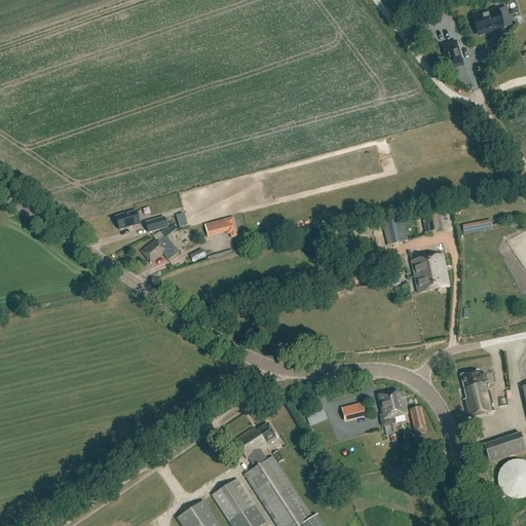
[(479,35),(502,29),(497,10),(474,17),(479,35)]
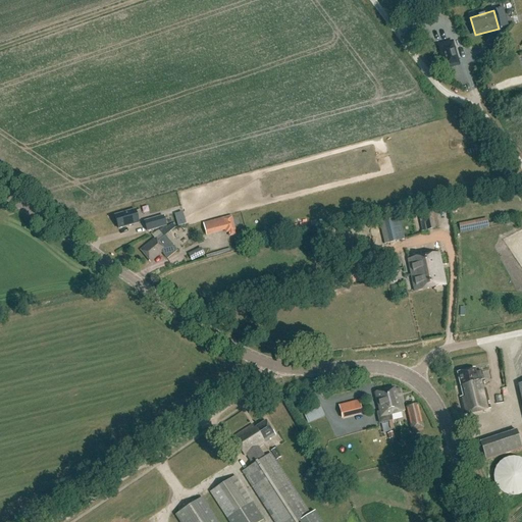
[(442,61),(445,69),(459,65),(457,57),(442,61)]
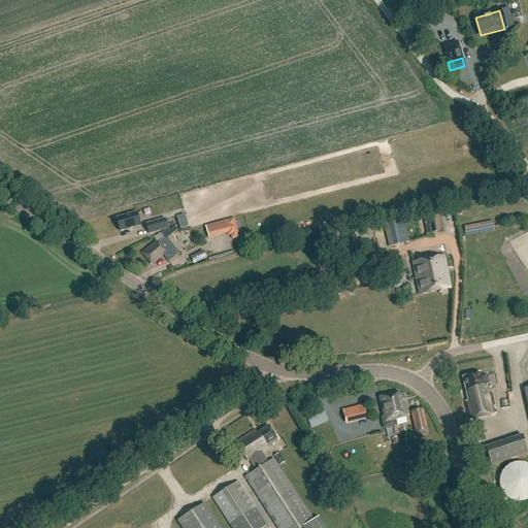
[(117,219),(120,232),(140,226),(136,212),(117,219)]
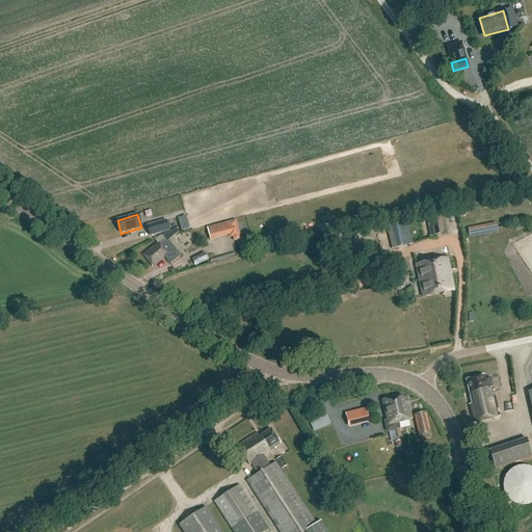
[(434,235),(442,234),(439,216),(431,217),(434,235)]
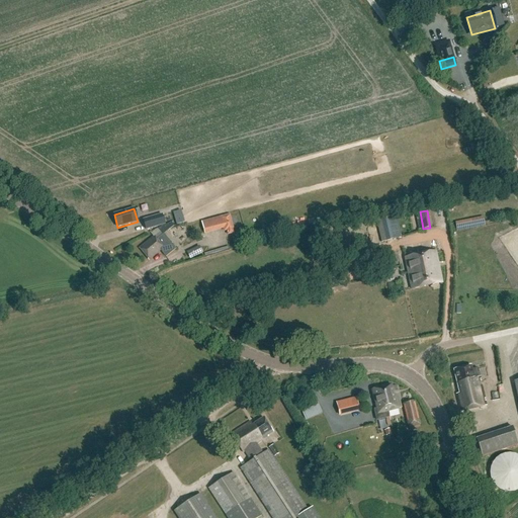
[(144,221),(146,230),(165,225),(162,214),(144,221)]
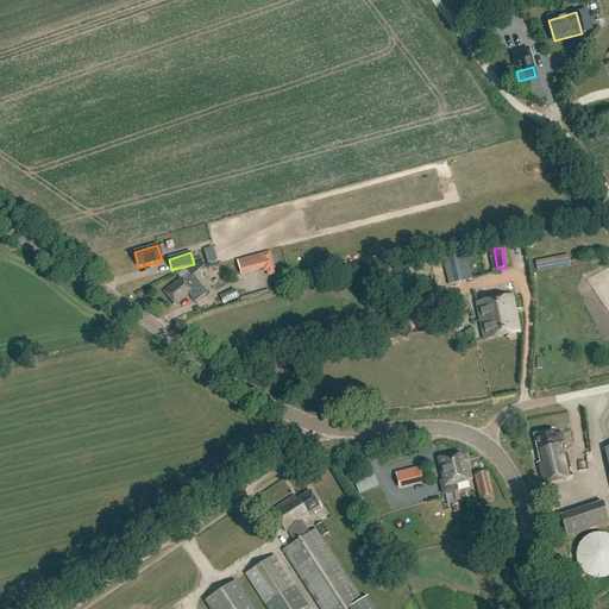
[(275,275),(274,269),(269,253),(252,258),(256,270),(263,269),(264,271),(267,271),(268,276),(275,275)]
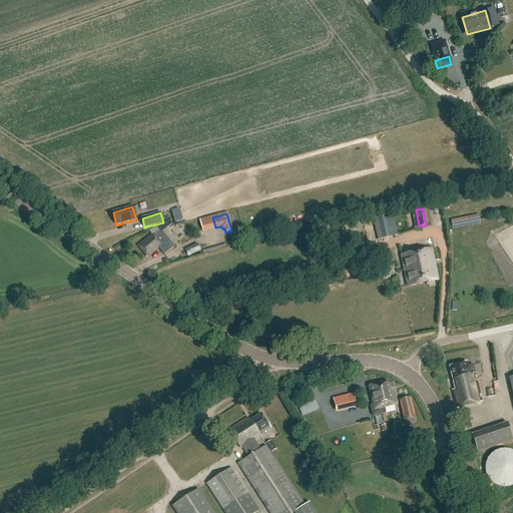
[(385,215),(378,217),(382,231),(376,232),(378,239),(395,235),(394,228),(388,229),(385,215)]
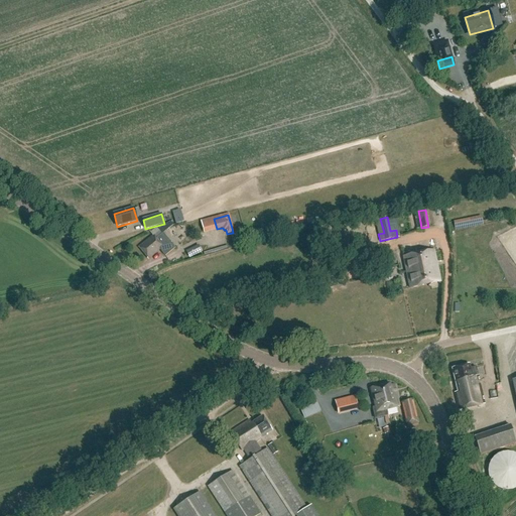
[(175,248),(163,234),(155,240),(152,236),(139,247),(149,259),(159,250),(165,256),(175,248)]
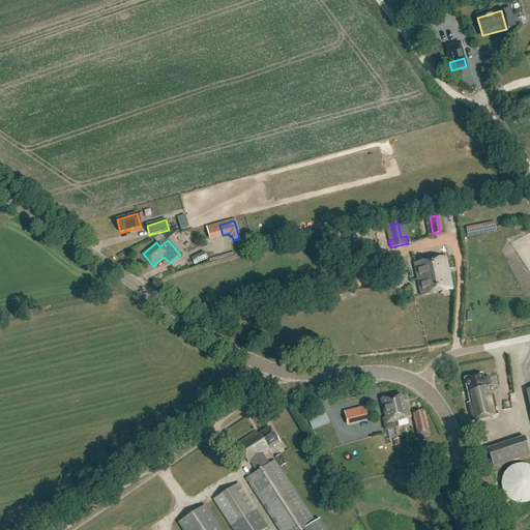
[(197,256),(192,258),(195,266),(201,263),(197,256)]
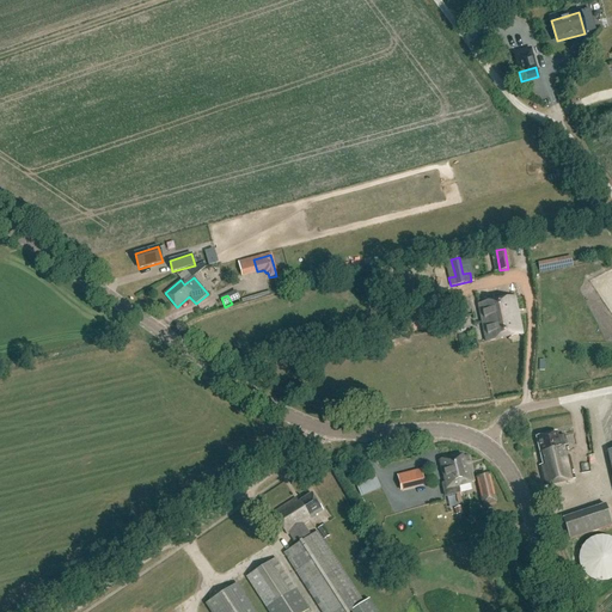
[(485,342),(522,335),(515,298),(478,305),(485,342)]
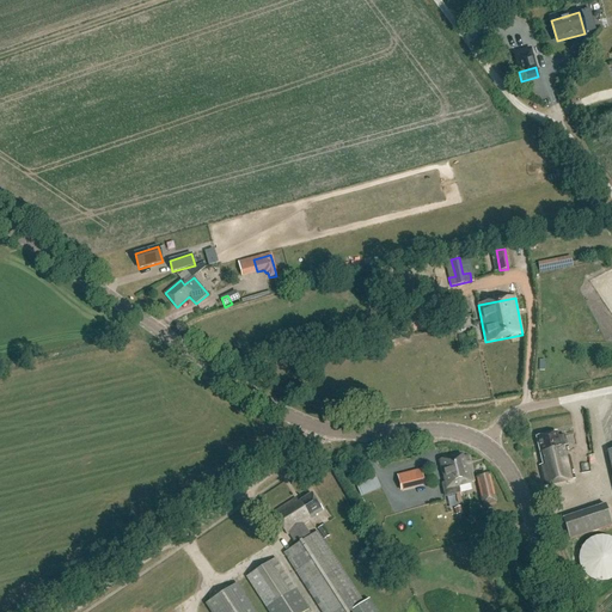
[(518,417),(508,422),(514,434),(524,430),(518,417)]
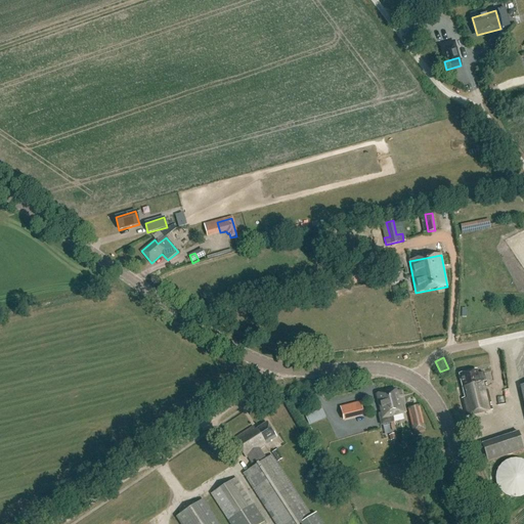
[(477,375),(477,370),(460,375),(464,398),(462,398),(466,417),(489,411),(483,382),(485,382),(483,373),(477,375)]
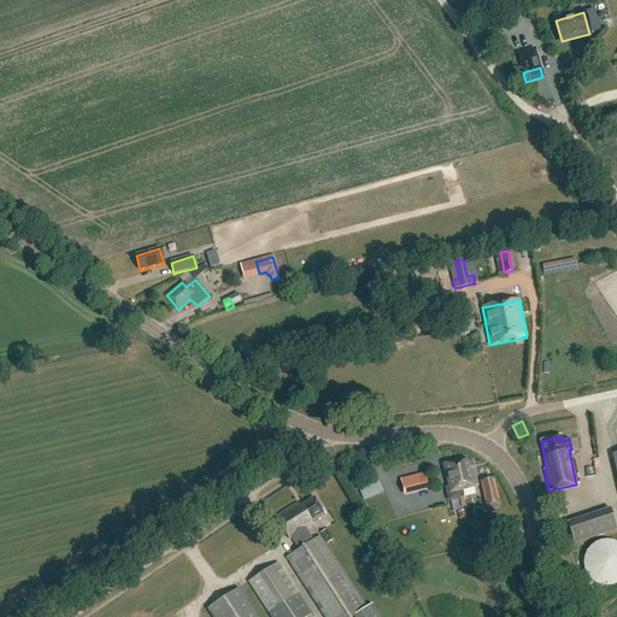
[(454,463),(462,489),(477,486),(471,459),(456,463),(454,463)]
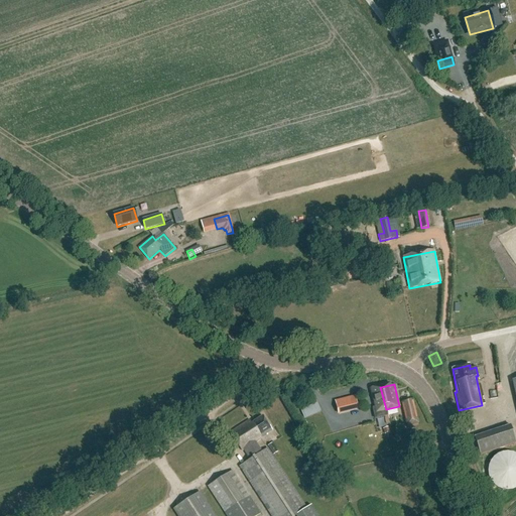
[(386,409),(380,387),(381,387),(380,385),(370,387),(375,406),(372,407),(374,417),(387,414),(386,409)]
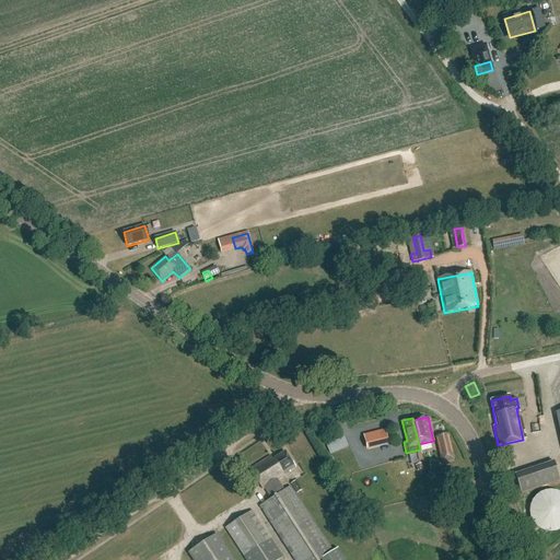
[(441,464),(454,461),(448,434),(435,438),(441,464)]
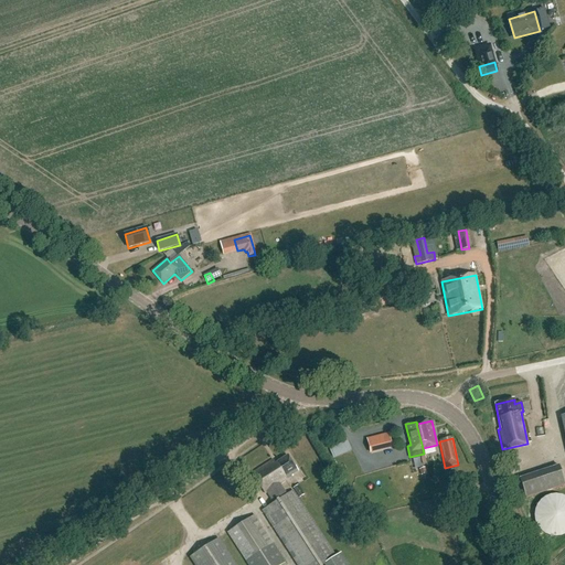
[(280,484),(287,480),(286,478),(297,470),(287,456),(275,464),(273,460),(252,473),(264,493),(267,491),(274,503),(263,511),(297,564),(322,564),(326,563),(327,564),(348,564),(340,553),(336,556),(294,491),(287,496),(280,484)]
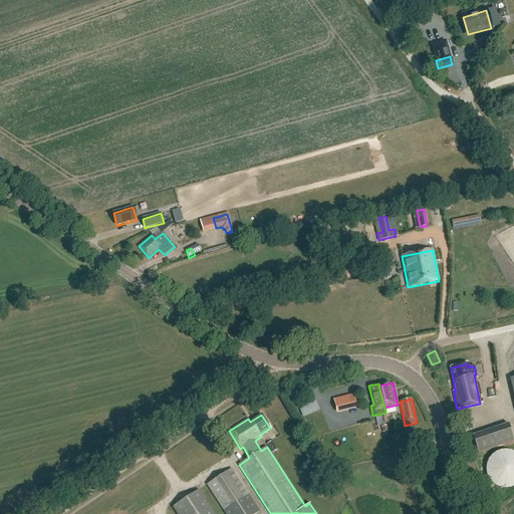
[(513,441),(513,440),(509,424),(472,436),(478,453),(513,441)]
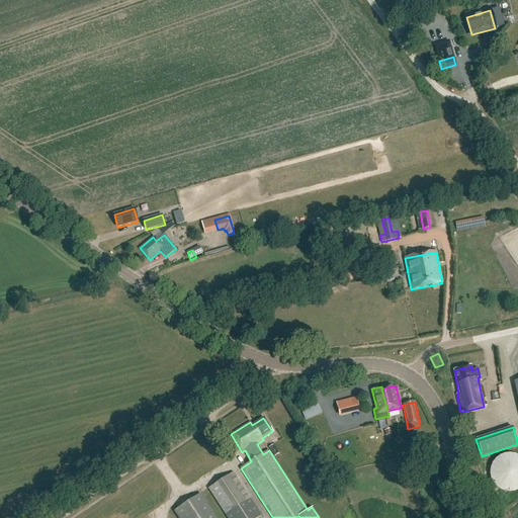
[(393,440),(384,442),(385,448),(394,446),(393,440)]
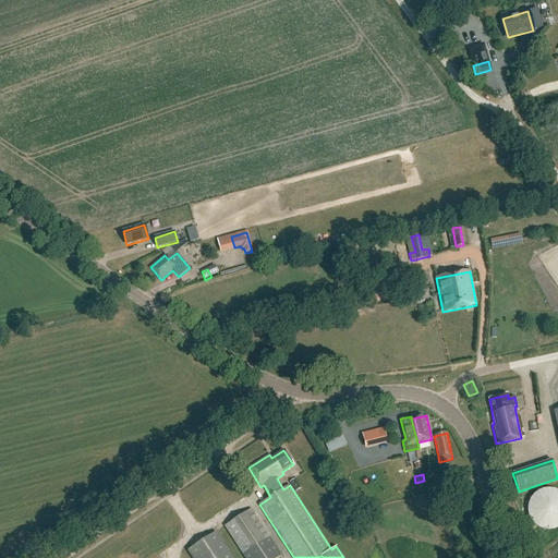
[(295,493),(301,489),(294,480),(290,483),(295,493)]
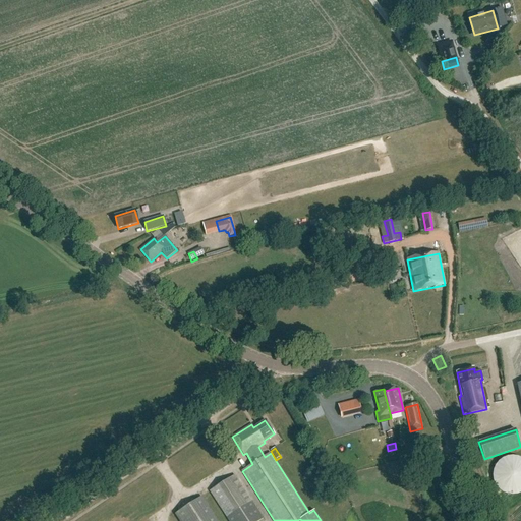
[(346,457),(347,462),(358,459),(357,454),(346,457)]
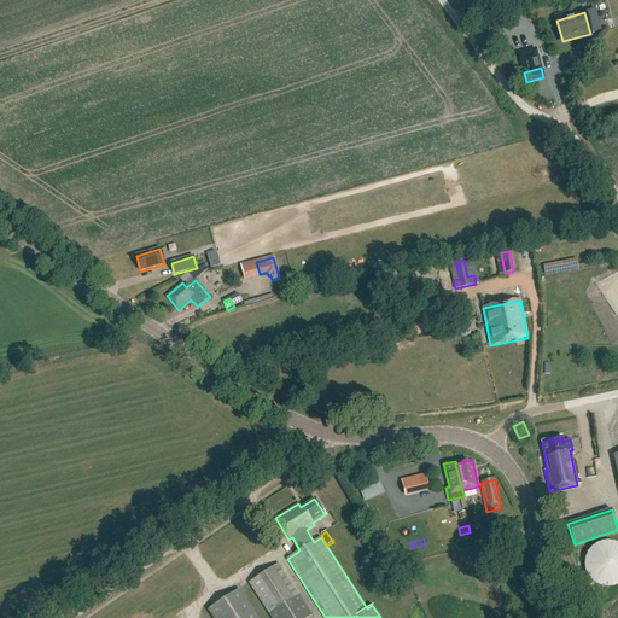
[(431,554),(454,551),(453,542),(430,546),(431,554)]
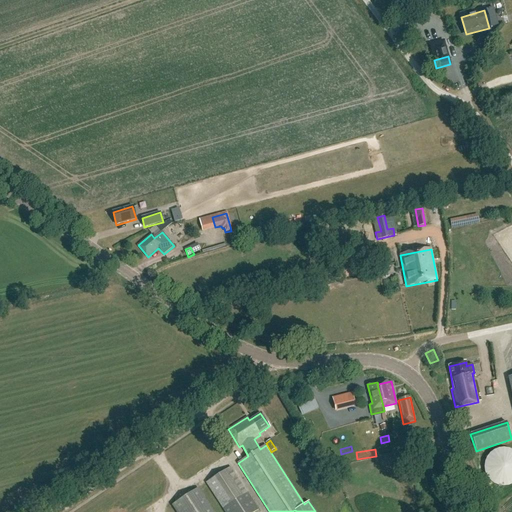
[(231,467),(206,483),(224,511),(254,511),(258,510),(231,467)]
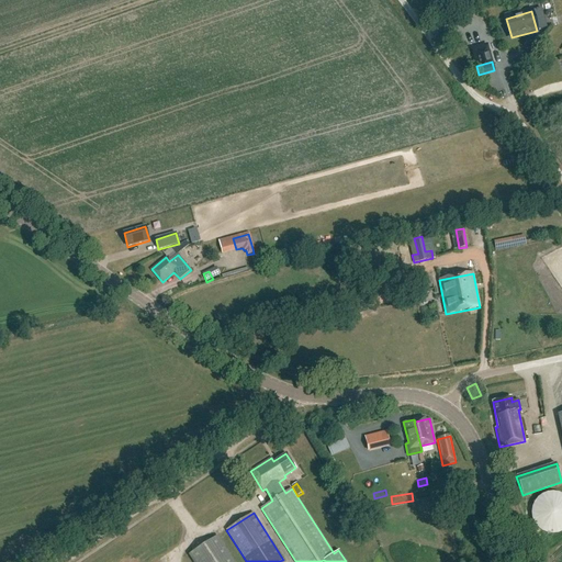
[(193,561),(233,561),(217,537),(189,554),(193,561)]
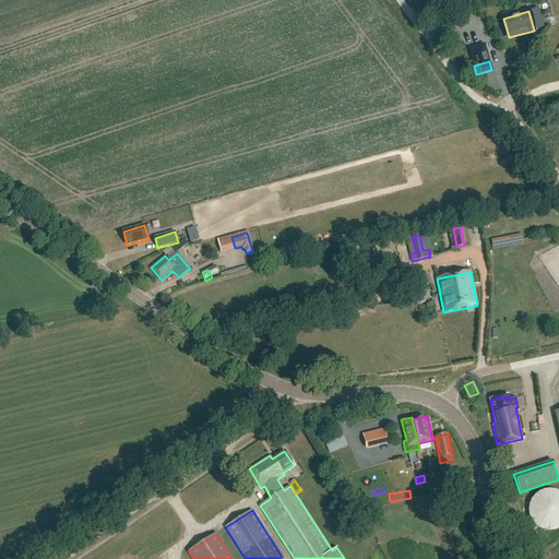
[(149,545),(153,555),(169,547),(165,537),(149,545)]
